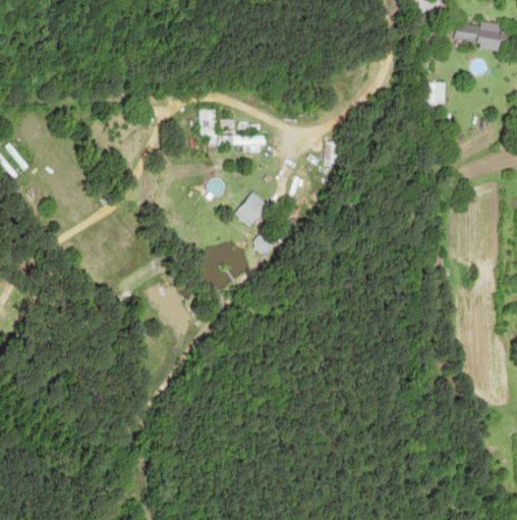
[(495,23),(476,20),(475,26),(451,22),(448,42),(492,49),(495,23)]
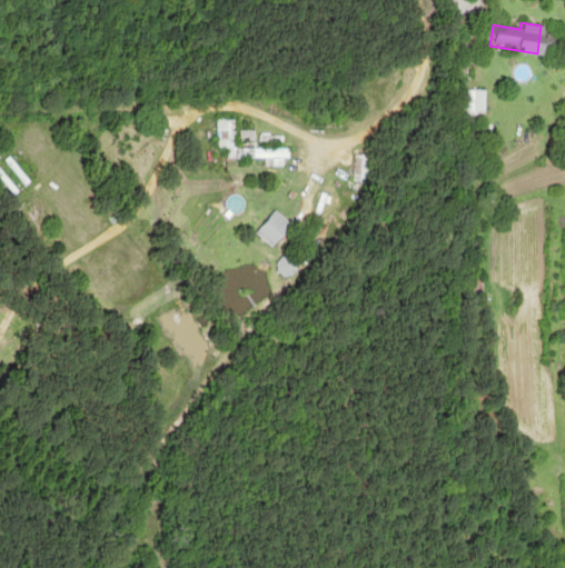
[(485,111),(485,90),(462,90),(462,111),(485,111)]
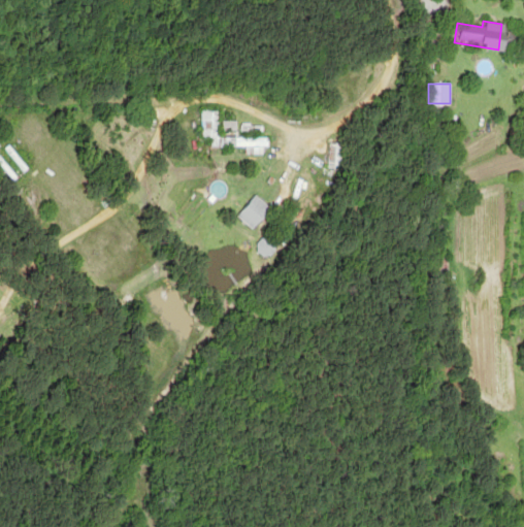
[(201,110),(201,146),(219,146),(219,110),(201,110)]
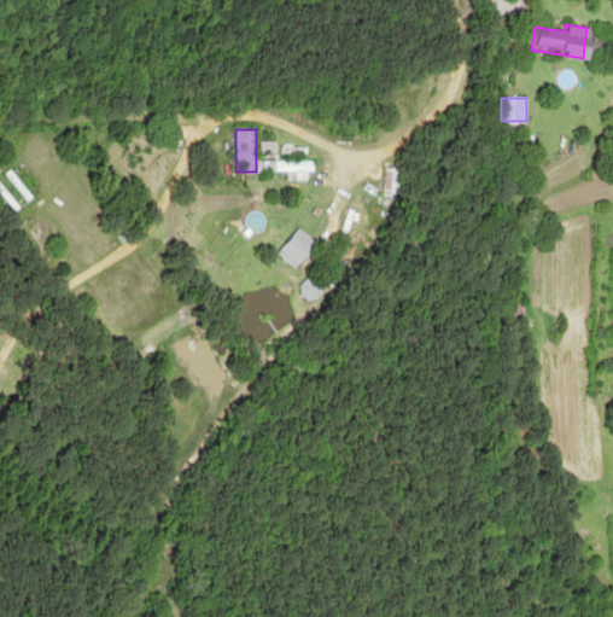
[(383,195),(398,198),(403,170),(387,168),(383,195)]
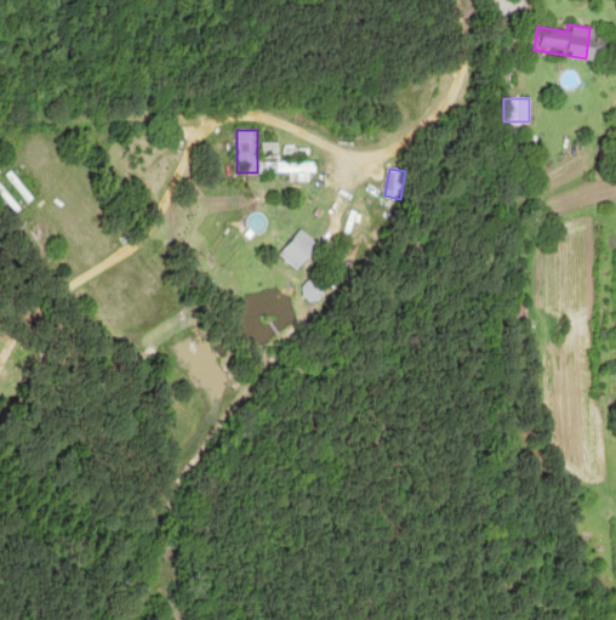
[(296,269),(318,246),(298,228),(277,251),(296,269)]
